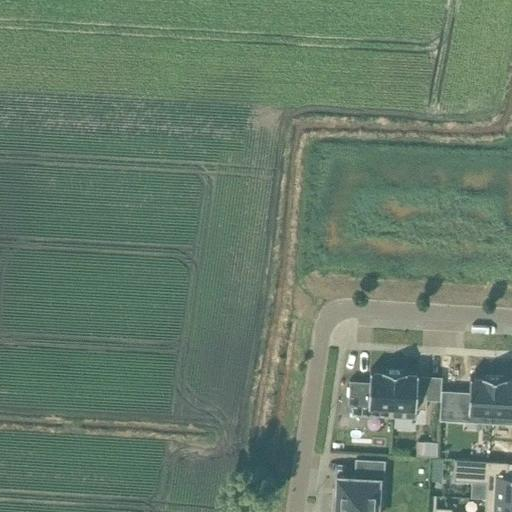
[(382,369),(370,369),(370,381),(350,380),(348,404),(352,404),(352,414),(392,416),(394,369),(382,368),(382,369)]
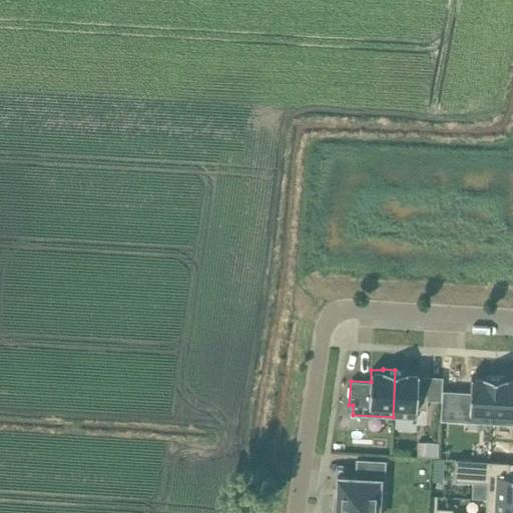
[(408,370),(395,370),(393,417),(416,418),(417,408),(427,409),(428,394),(418,393),(419,372),(408,372),(408,370)]
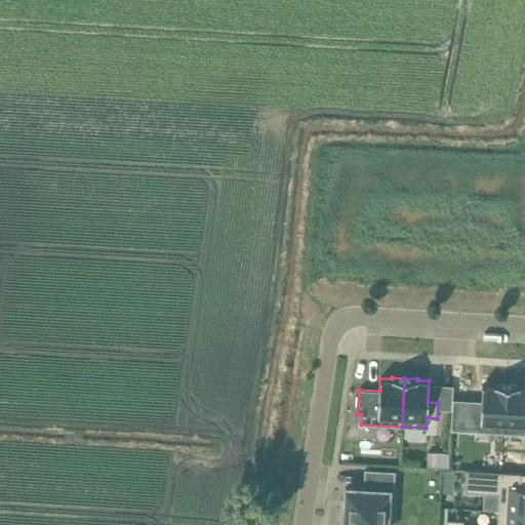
[(452,399),(450,430),(503,433),(507,385),(494,384),(494,385),(482,384),(481,400),(452,399)]
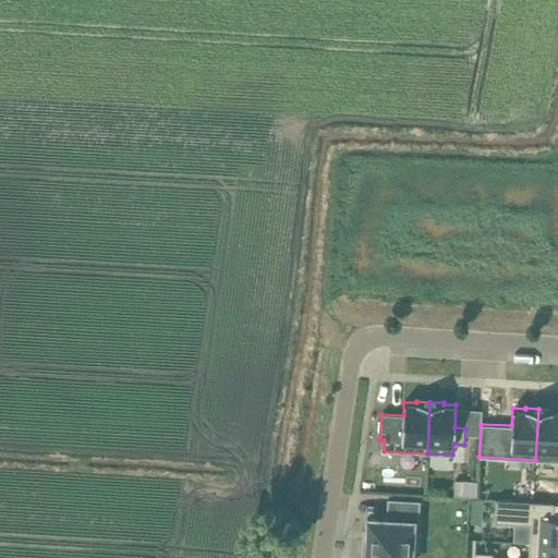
[(538,409),(535,460),(557,461),(557,410),(553,411),(553,409),(538,409)]
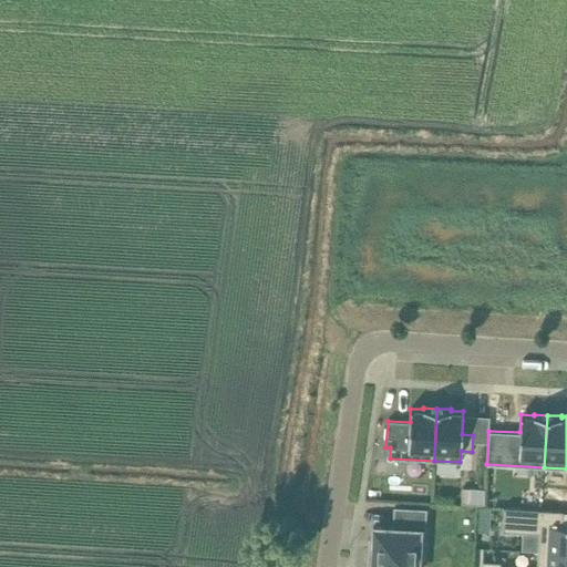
[(418,566),(419,555),(423,555),(425,508),(394,506),(393,526),(373,525),(372,537),(372,553),(369,553),(367,566),(418,566)]
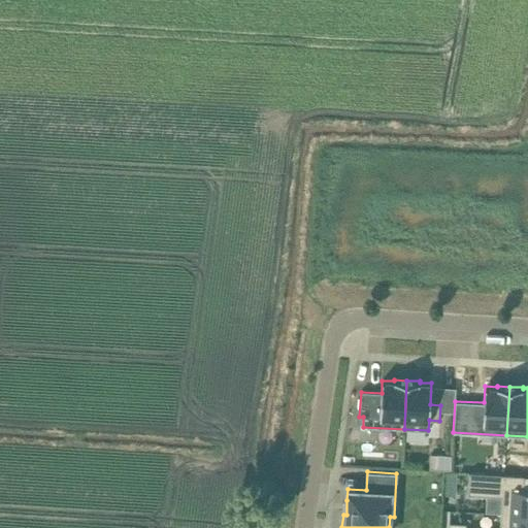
[(447,471),(447,482),(457,483),(458,472),(447,471)]
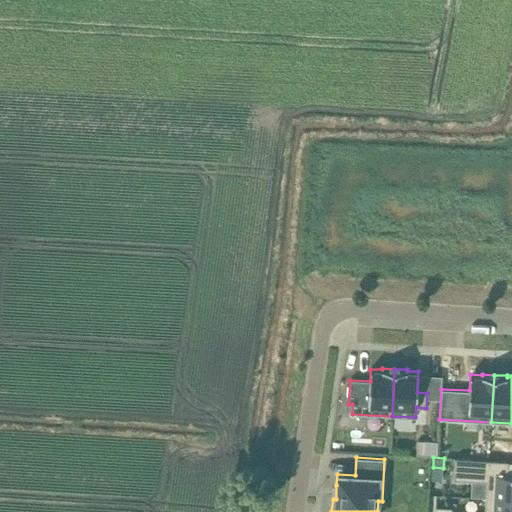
[(455,458),(453,479),(487,481),(486,497),(511,498),(511,475),(508,475),(508,462),(508,461),(455,458)]
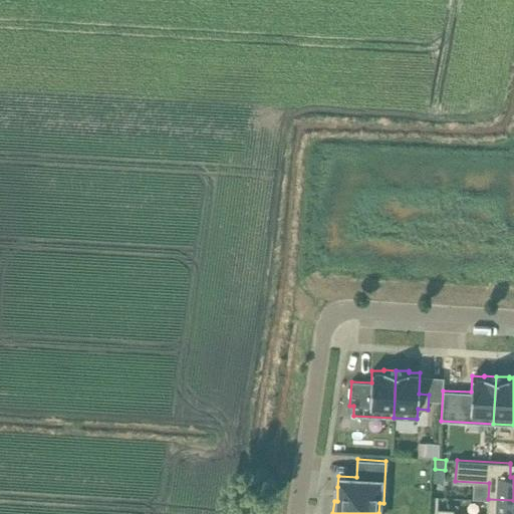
[(458,513),(454,513),(453,513),(513,513),(513,500),(488,499),(486,513),(458,513)]
